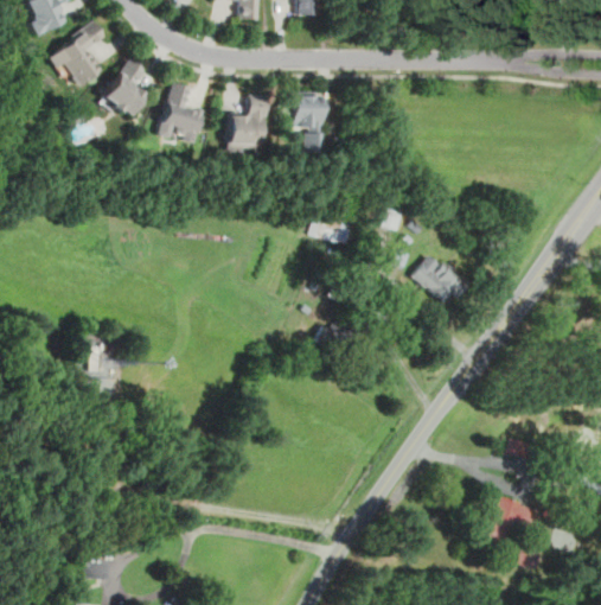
[(64,21),(56,4),(64,0),(25,0),(24,0),(33,19),(27,23),(33,36),(64,21)]
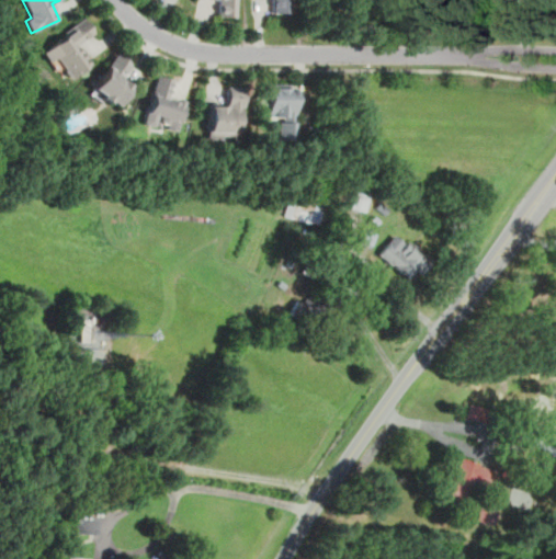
[(240,0),(223,0),(223,18),(240,19),(240,0)]
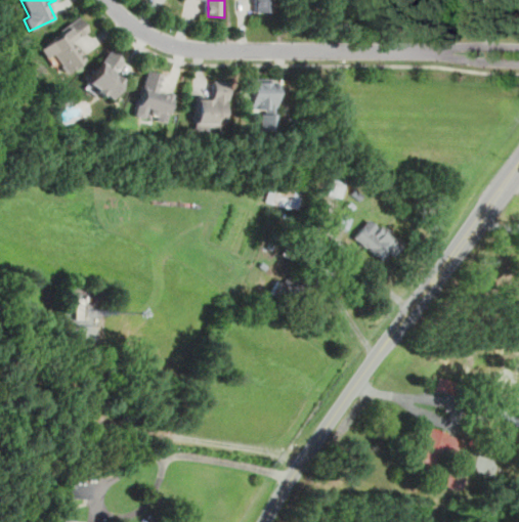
[(258,0),(259,13),(275,13),(274,0),(258,0)]
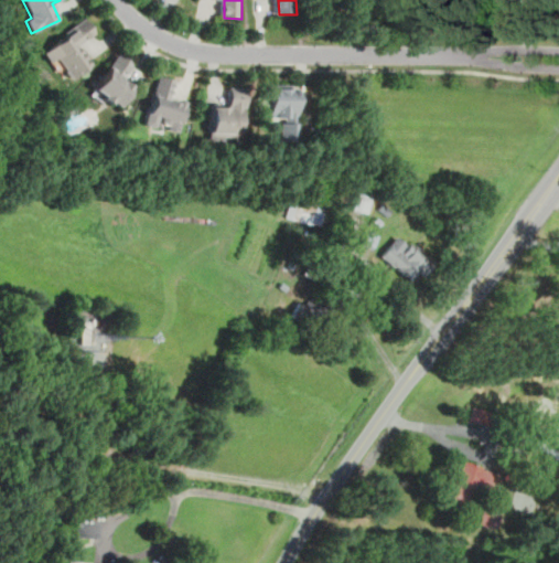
[(99,35),(90,21),(45,51),(53,64),(61,60),(74,81),(95,66),(82,46),(99,35)]
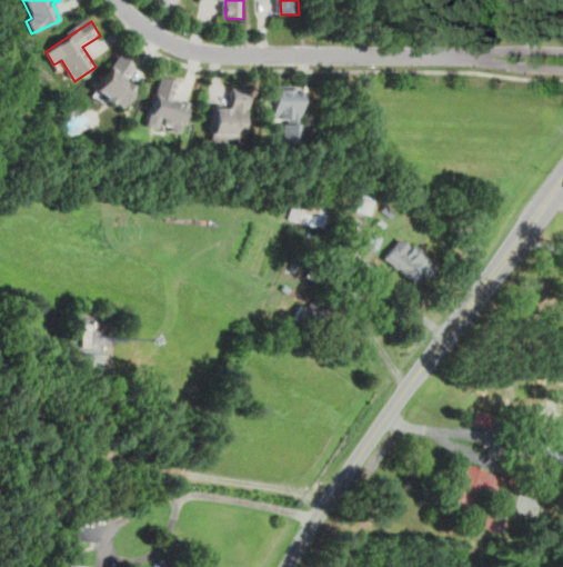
[(137,89),(126,81),(137,66),(121,56),(98,92),(122,110),(137,89)]
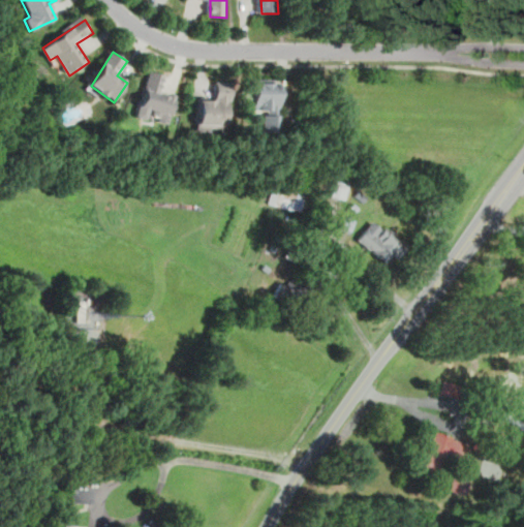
[(179,96),(163,92),(167,76),(151,72),(142,107),(156,112),(154,120),(172,125),(179,96)]
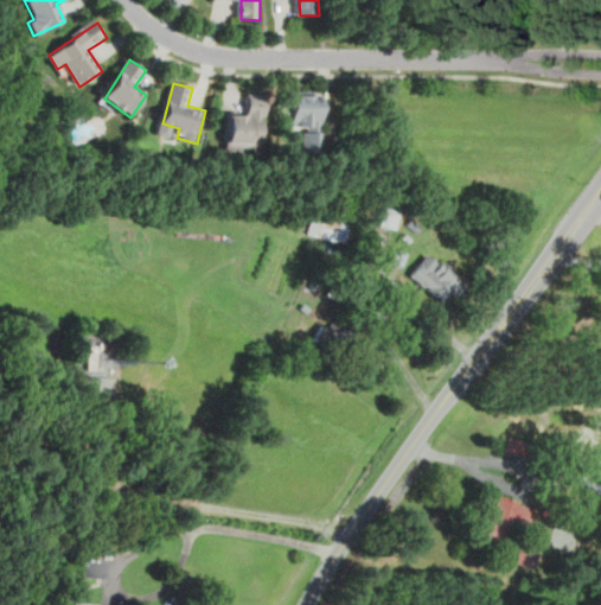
[(291,94),(292,128),(306,128),(306,154),(324,154),(323,94),(291,94)]
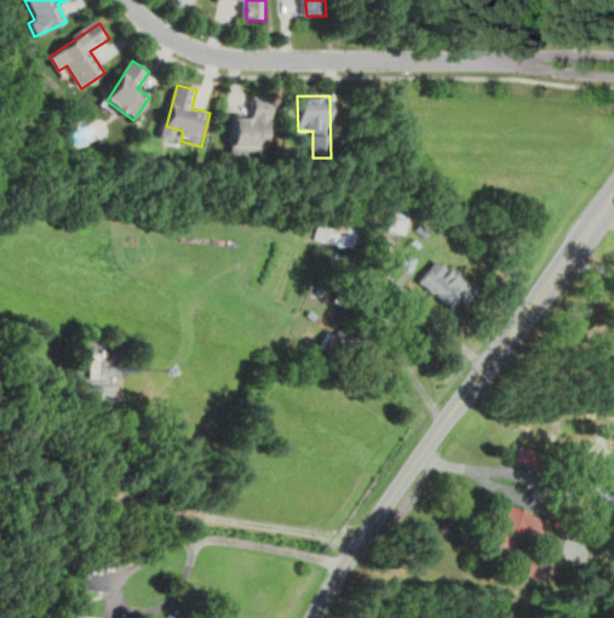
[(271,154),(274,97),(254,97),(254,119),(234,118),(233,152),(271,154)]
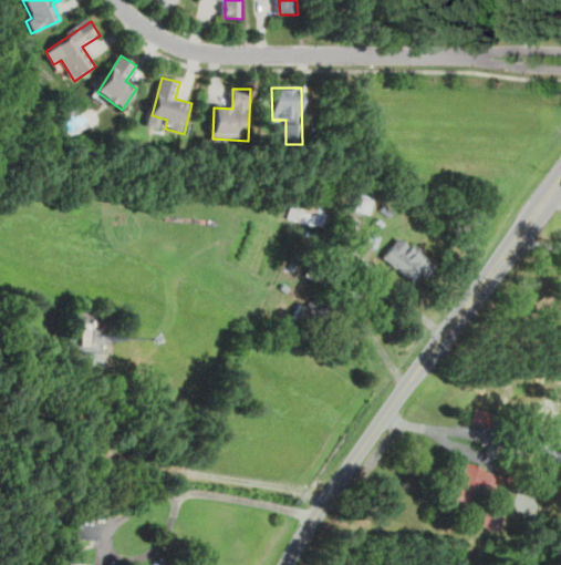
[(373,216),(377,197),(362,193),(357,212),(373,216)]
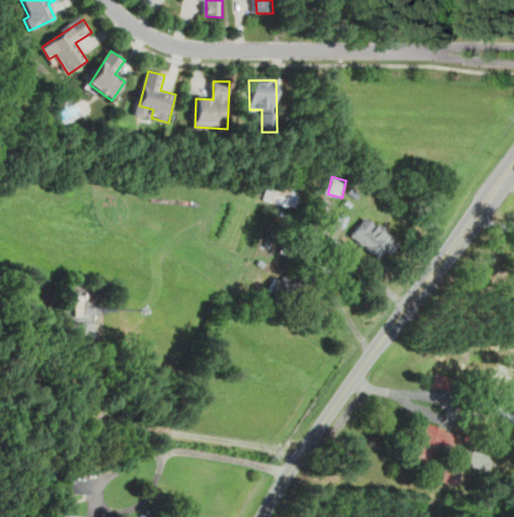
[(288,193),(270,189),(267,202),(300,210),(305,191),(290,187),(288,193)]
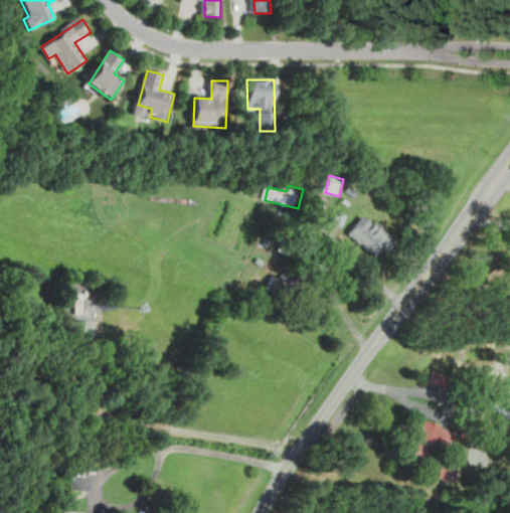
[(364,215),(350,236),(380,257),(384,250),(389,254),(399,239),(364,215)]
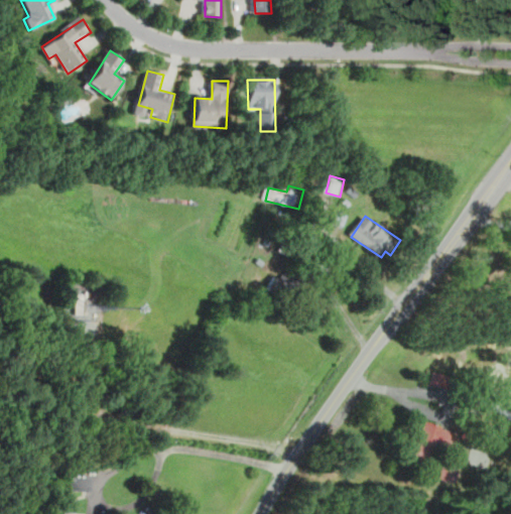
[(77,295),(77,314),(85,314),(85,295),(77,295)]
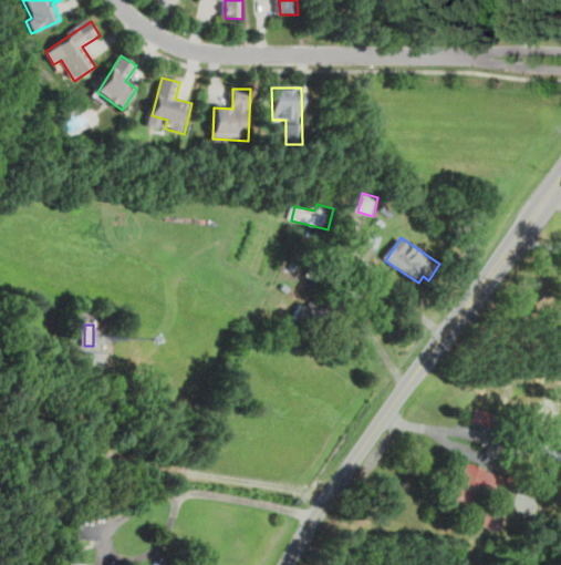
[(482,410),(478,423),(497,429),(501,415),(482,410)]
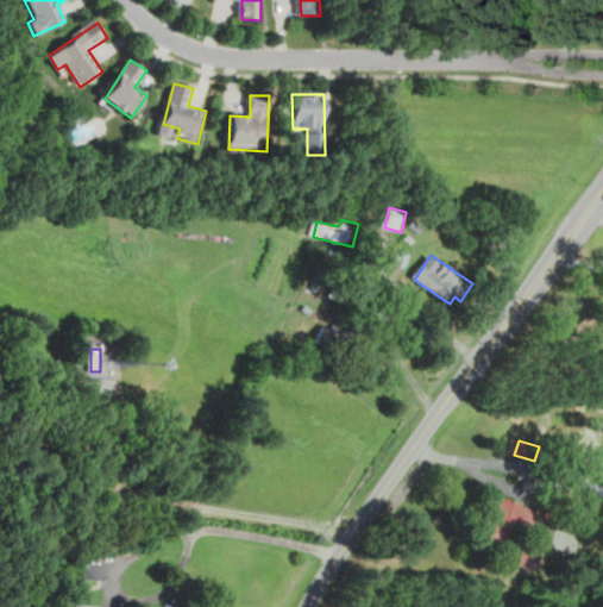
[(508,500),(501,520),(496,518),(489,540),(512,549),(521,523),(533,526),(538,511),(508,500)]
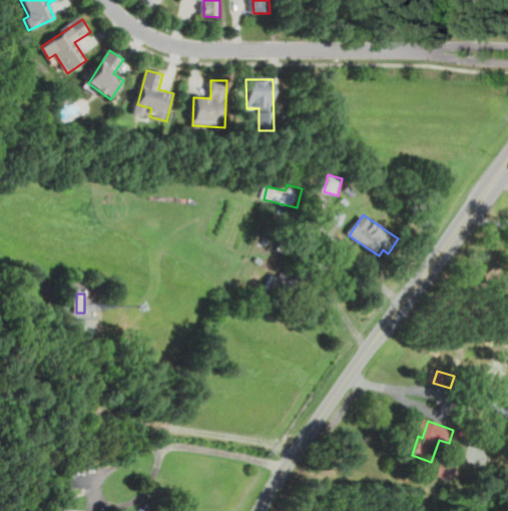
[(446,466),(443,476),(458,480),(461,469),(446,466)]
